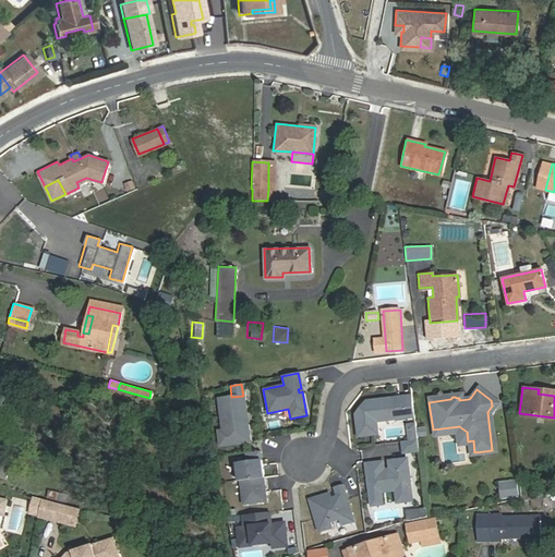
[(411,410),(409,395),(388,398),(388,400),(385,400),(383,398),(363,401),(352,414),(356,437),(376,434),(374,421),(393,419),(391,412),(411,410)]
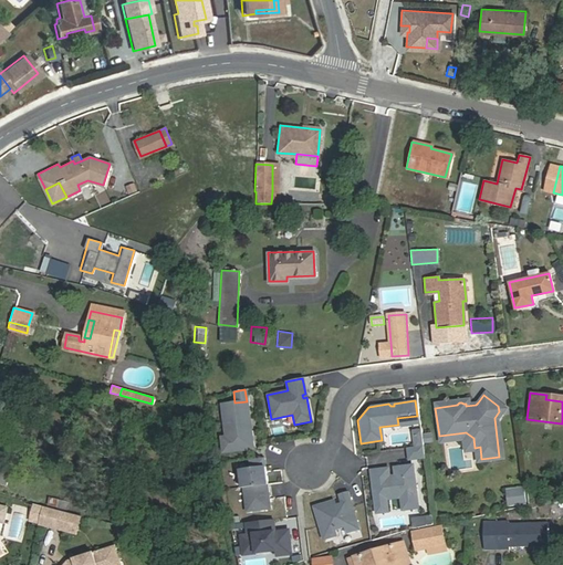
[(235,403),(220,405),(222,425),(226,425),(229,449),(251,446),(250,432),(248,430),(247,419),(249,419),(247,401),(235,403)]
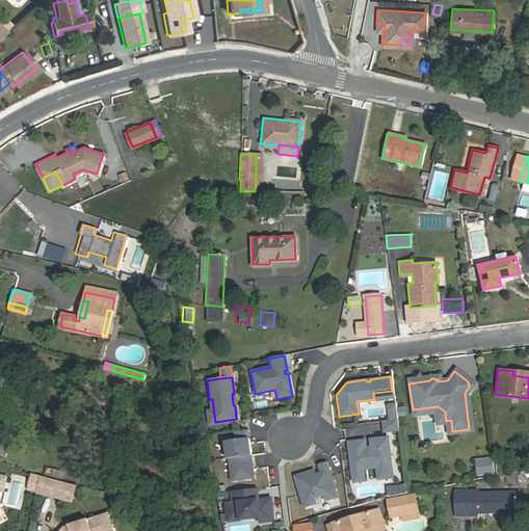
[(393,397),(392,391),(373,393),(374,399),(393,397)]
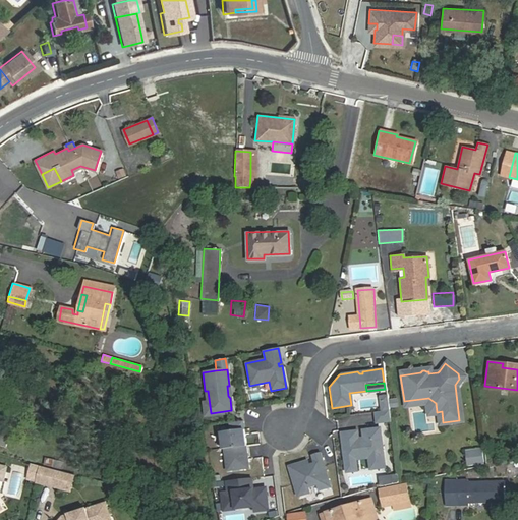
[(250,401),(260,398),(256,390),(247,394),(250,401)]
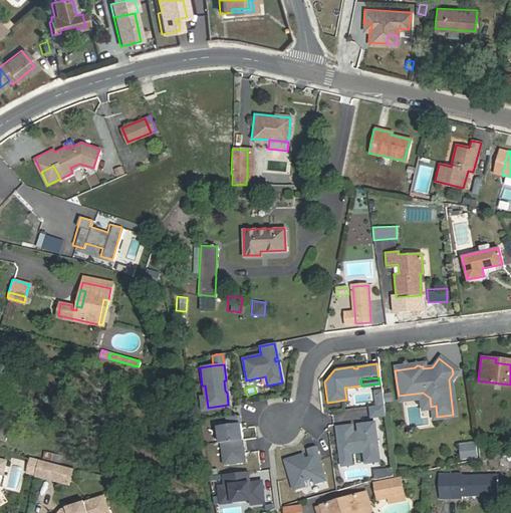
[(205,386),(202,386),(203,397),(199,397),(201,412),(229,409),(228,405),(208,408),(205,386)]
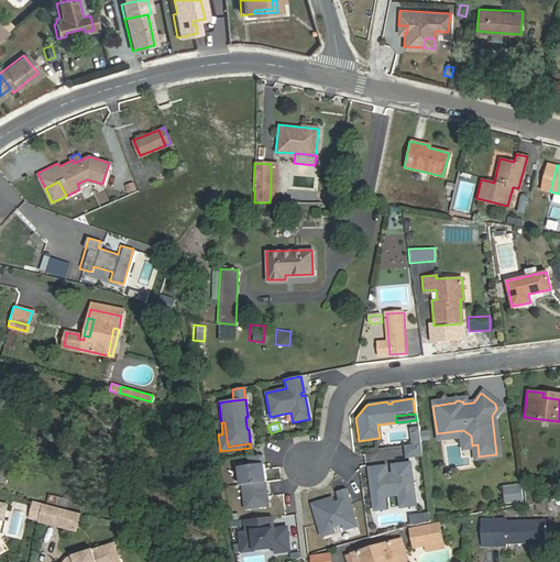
[(437,433),(437,438),(460,434),(462,447),(472,445),(471,436),(463,430),(437,433)]
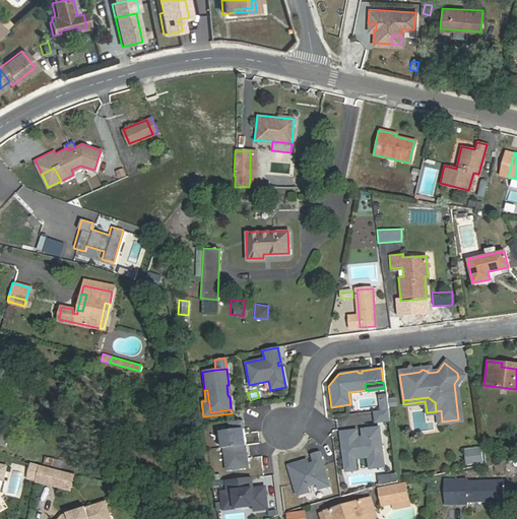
[(385,399),(377,400),(379,409),(386,409),(385,399)]
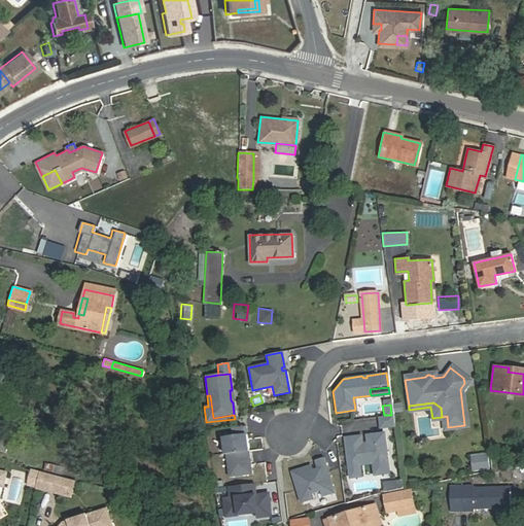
[(377,416),(378,427),(392,425),(391,415),(384,415),(377,416)]
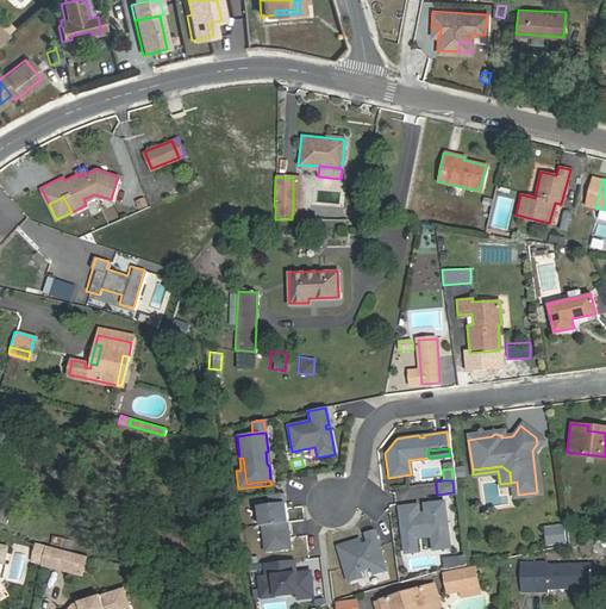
[(282,492),(267,495),(268,505),(256,507),(258,526),(260,526),(263,552),(289,548),(282,492)]
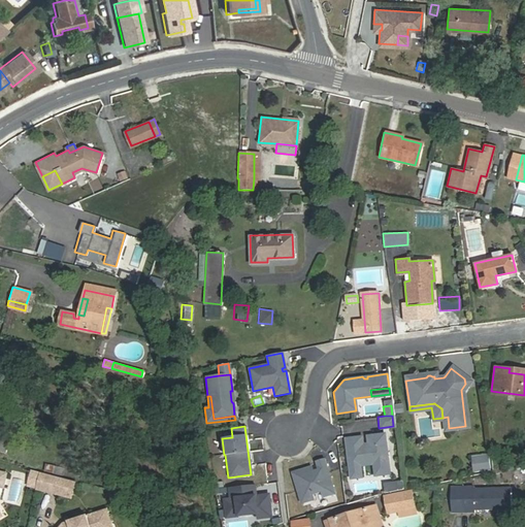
[(360,436),(345,438),(350,478),(360,476),(359,465),(371,463),(373,474),(387,473),(383,434),(366,435),(367,443),(365,443),(365,447),(362,447),(360,436)]
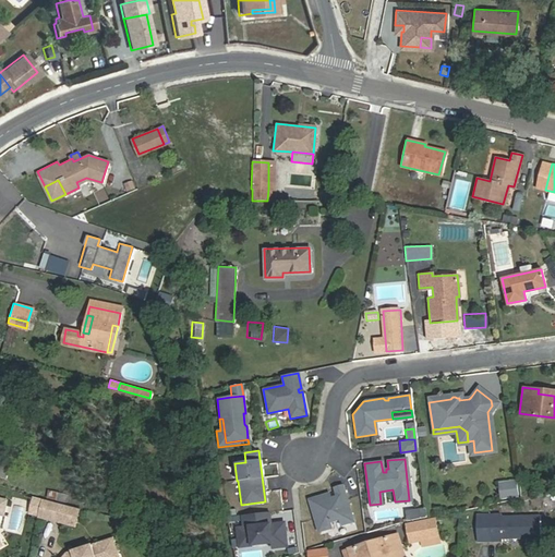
[(515,481),(498,482),(501,498),(517,496),(515,481)]
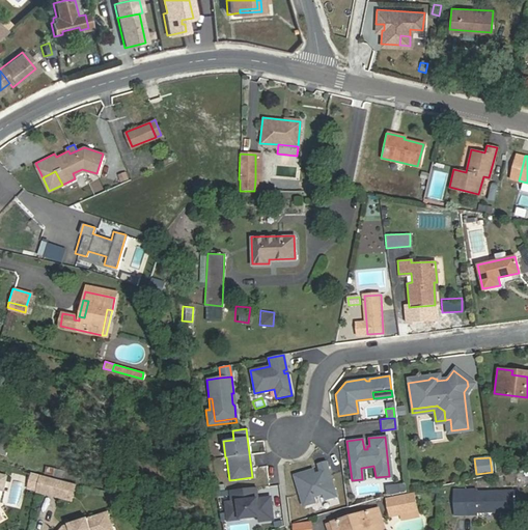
[(313,468),(293,473),(302,504),(314,500),(312,495),(323,492),(324,498),(335,495),(325,459),(316,463),(320,471),(314,473),(313,468)]
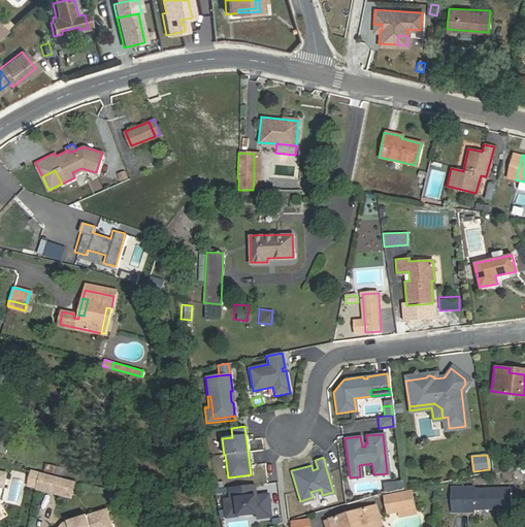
[(43,464),(42,470),(61,473),(62,466),(43,464)]
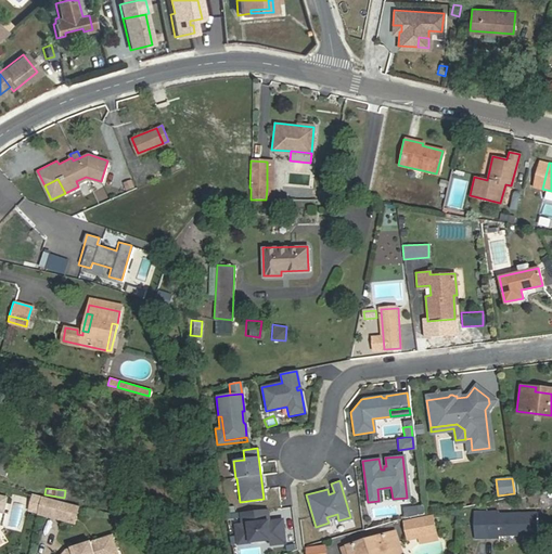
[(40,495),(31,493),(27,510),(36,512),(40,495)]
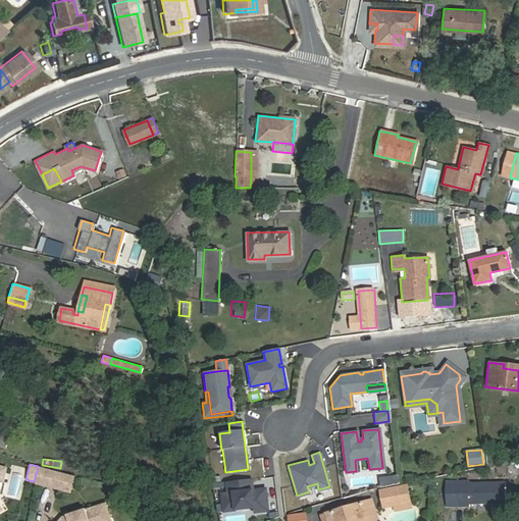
[(68,474),(38,466),(34,481),(64,489),(68,474)]
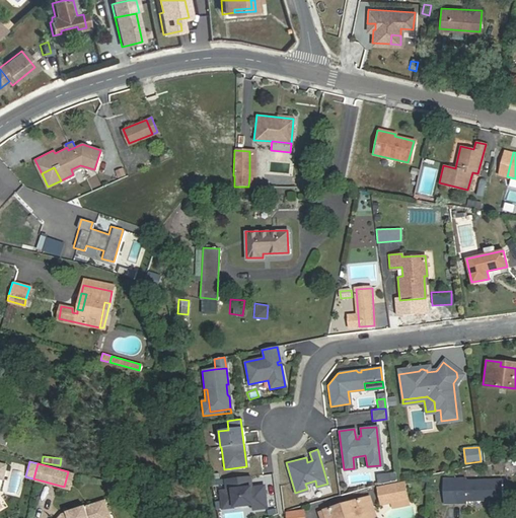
[(215,478),(218,510),(266,506),(264,484),(250,485),(249,475),(215,478)]
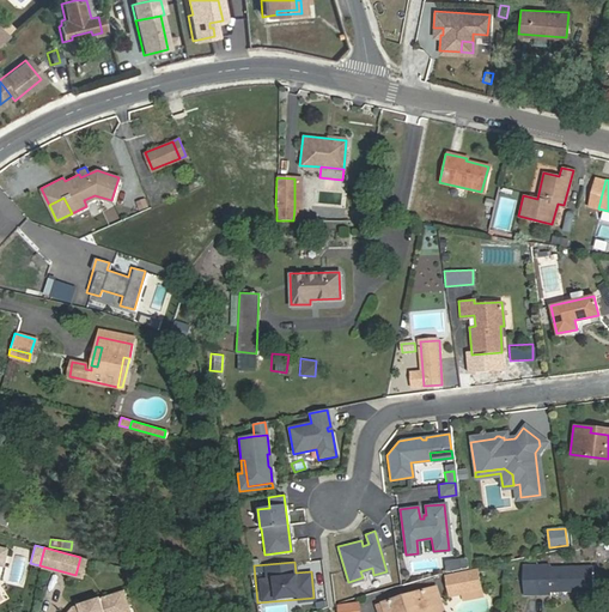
[(536,569),(522,570),(522,594),(537,593),(548,593),(548,591),(590,589),(590,567),(547,567),(547,564),(536,564),(536,569)]
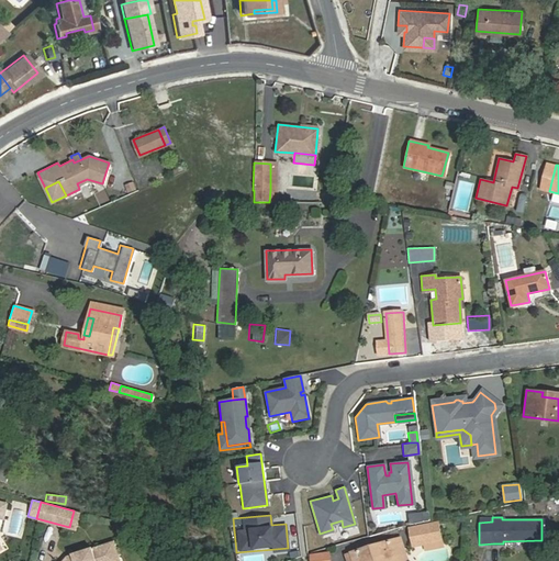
[(439,523),(411,528),(414,546),(424,543),(443,540),(439,523)]
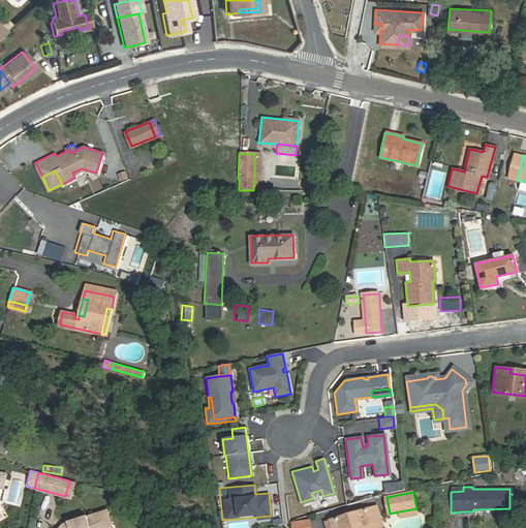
[(143,500),(132,497),(129,506),(140,508),(143,500)]
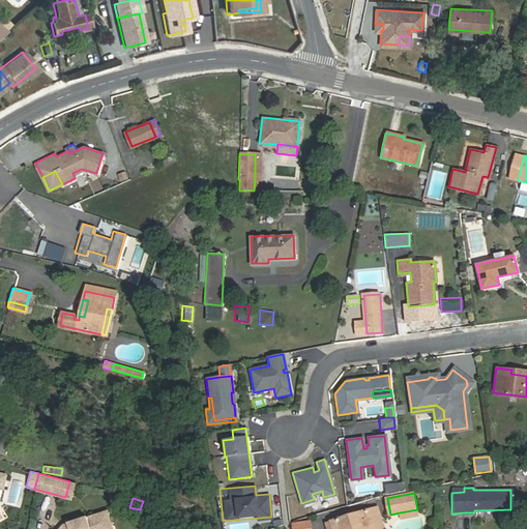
[(330,521),(332,528),(382,528),(376,507),(330,521)]
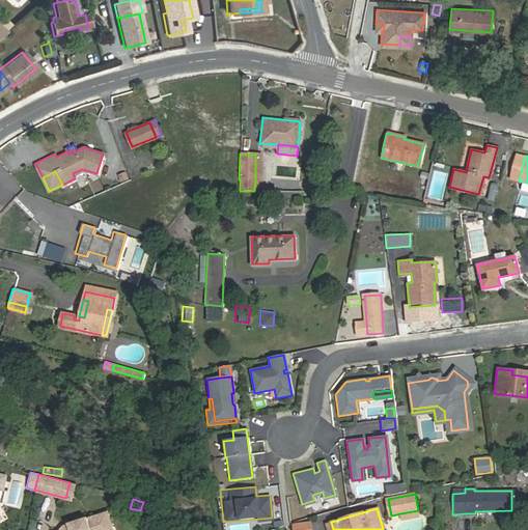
[(101,529),(112,527),(106,510),(61,526),(56,529),(101,529)]
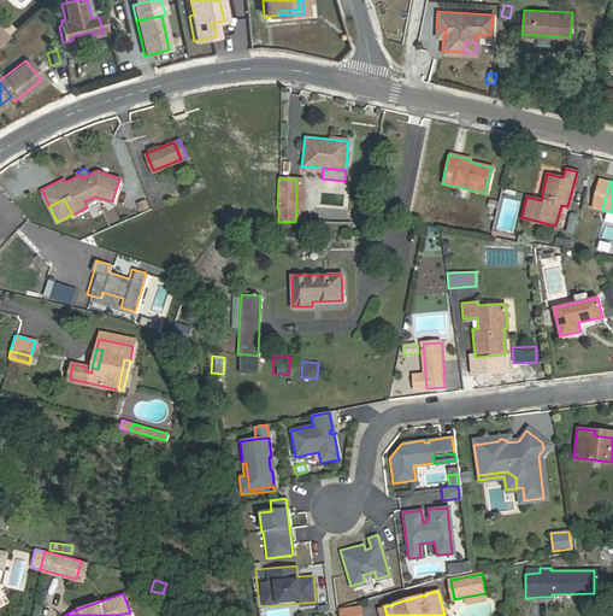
[(465,597),(466,603),(487,599),(485,593),(465,597)]
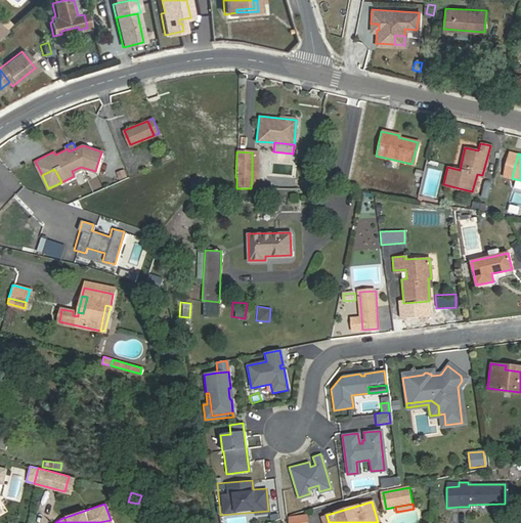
[(305,522),(303,512),(288,516),(288,522),(305,522)]
